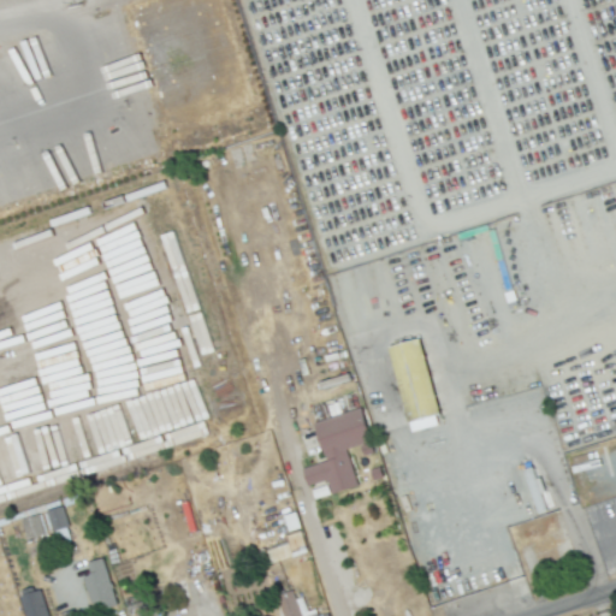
[(418,431),(396,356),(427,348),(448,422),(418,431)]
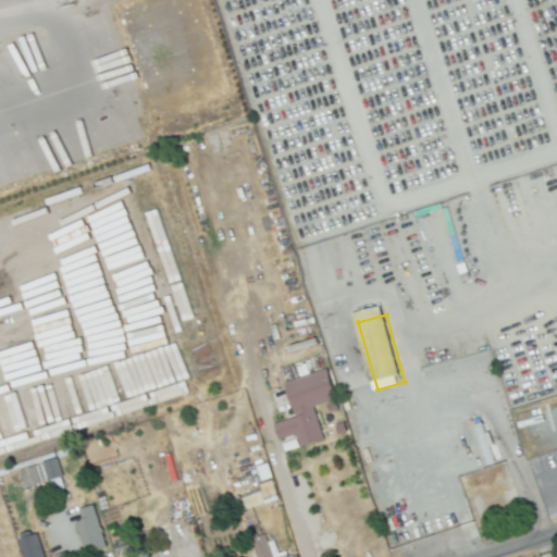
[(284,382),(294,418),(273,423),(277,438),(295,434),(298,447),(322,441),(312,406),(335,399),(327,370),(284,382)]
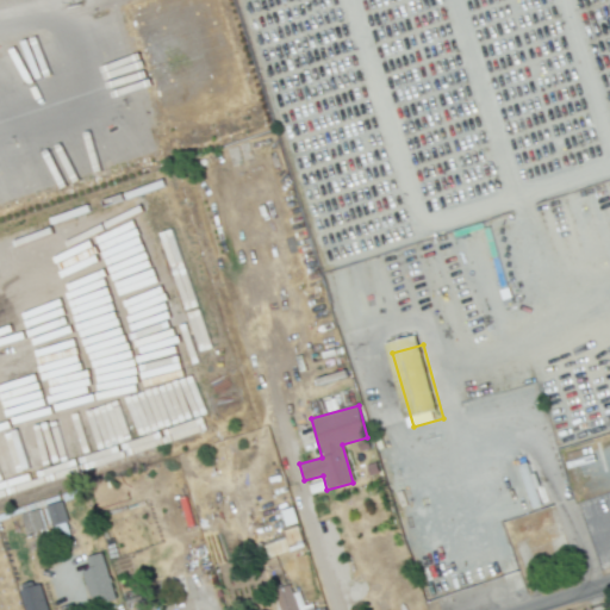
[(43,508),(49,527),(68,521),(61,502),(43,508)]
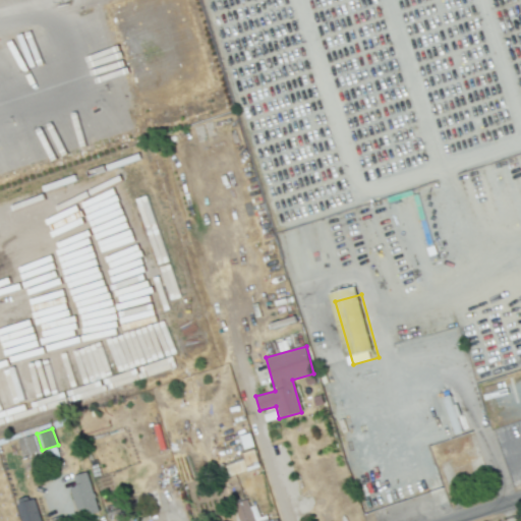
[(23,456),(37,450),(31,436),(17,441),(23,456)]
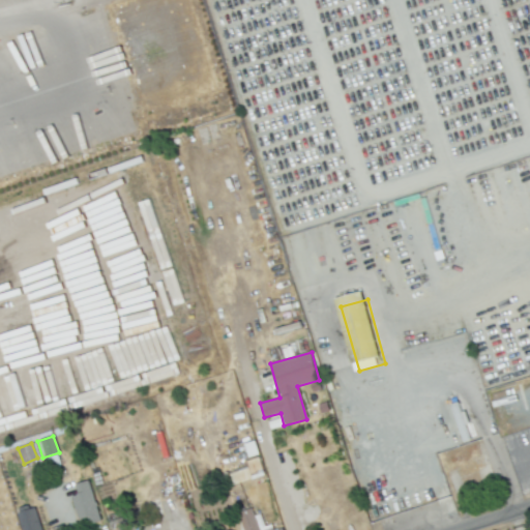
[(239,489),(233,473),(252,468),(248,462),(261,457),(269,477),(239,489)]
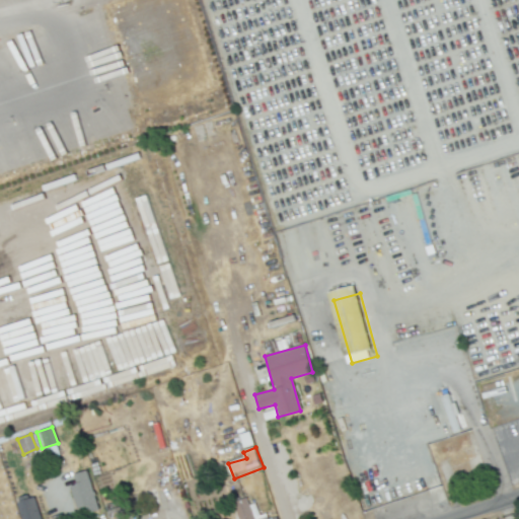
[(447,459),(469,451),(471,457),(483,454),(490,474),(458,486),(447,459)]
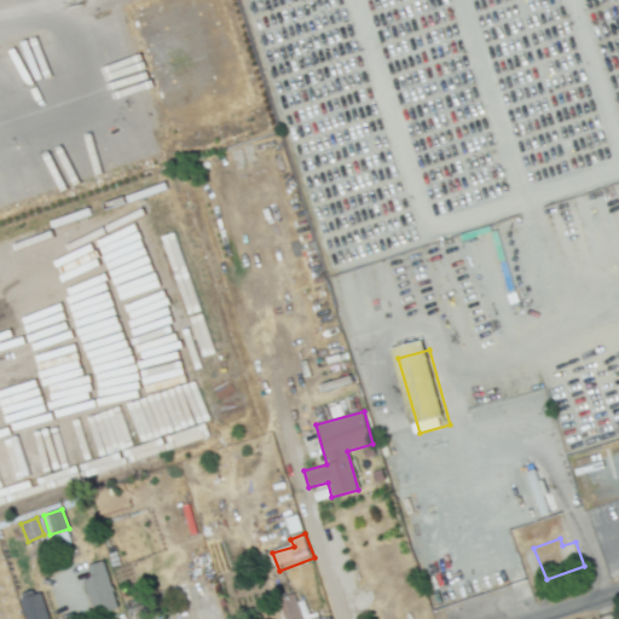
[(115,618),(99,618),(87,580),(96,578),(92,566),(108,561),(126,615),(115,618)]
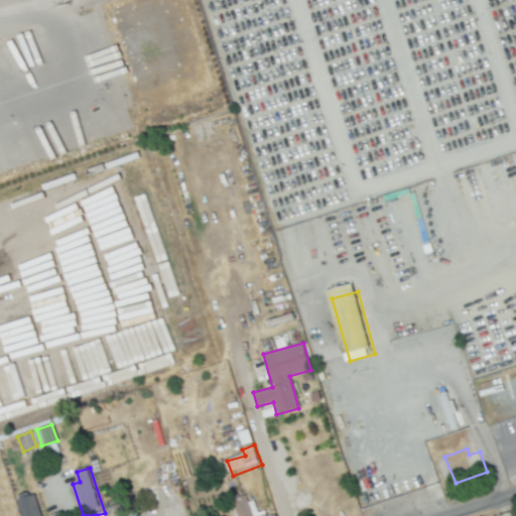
[(26,515),(21,499),(38,493),(45,515),(26,515)]
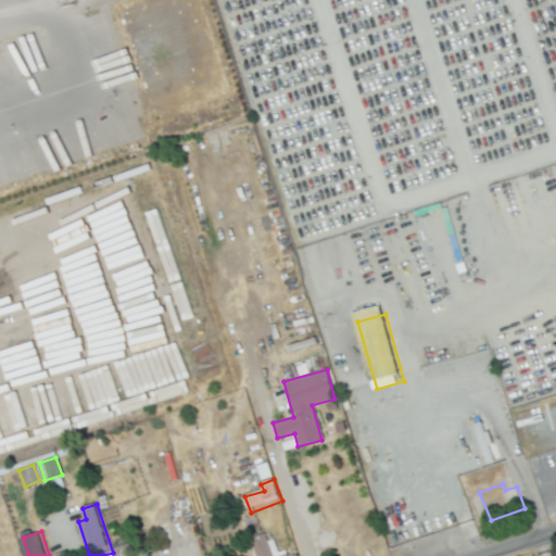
[(292,555),(257,555),(253,539),(268,533),(276,554),(290,550),(292,555)]
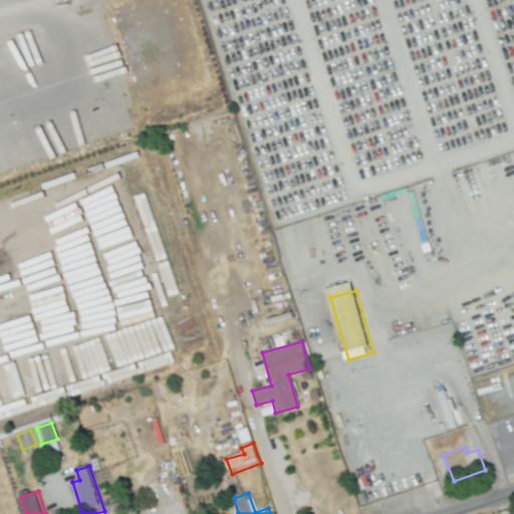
[(111,513),(107,500),(127,494),(133,513),(111,513)]
